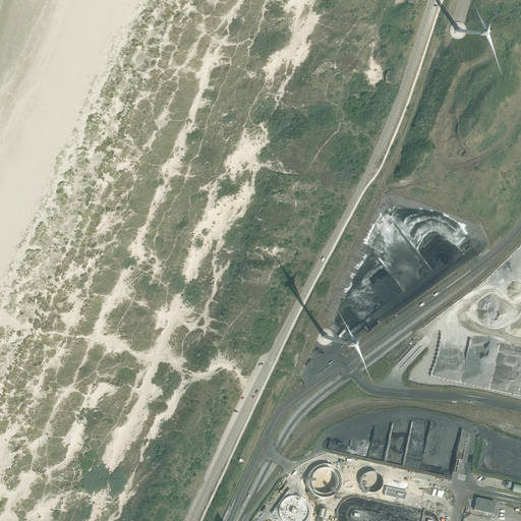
[(449,30),(449,31),(449,32),(449,33),(450,33),(450,34),(450,35),(451,36),(452,37),(452,38),(453,38),(454,38),(454,39),(455,39),(456,39),(457,40),(458,40),(459,40),(460,39),(461,39),(462,38),(463,38),(464,38),(464,37),(465,36),(466,35),(466,34),(466,33),(466,32),(467,31),(466,30),(466,29),(466,27),(466,26),(465,26),(465,25),(464,24),(463,23),(462,23),(462,22),(461,22),(460,22),(459,21),(458,21),(457,21),(456,22),(455,22),(454,22),(453,23),(452,24),(451,25),(450,26),(450,27),(450,29),(449,29),(449,30)]
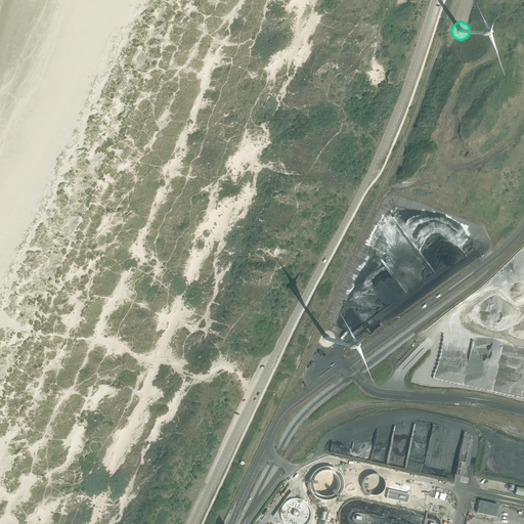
[(388,83),(397,84),(399,73),(390,71),(388,74),(388,75),(387,75),(387,76),(387,77),(387,78),(388,78),(388,79),(388,80),(388,83)]
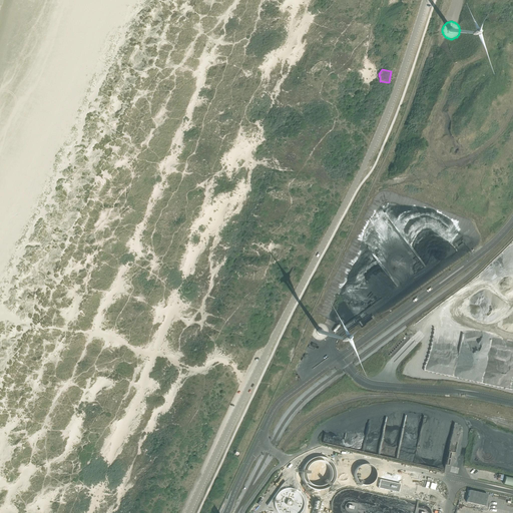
[(423,480),(384,472),(381,483),(420,491),(423,480)]
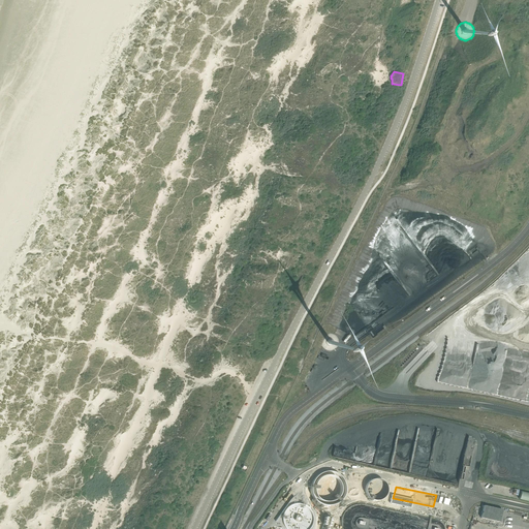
[(528,492),(521,491),(519,499),(528,500),(528,492)]
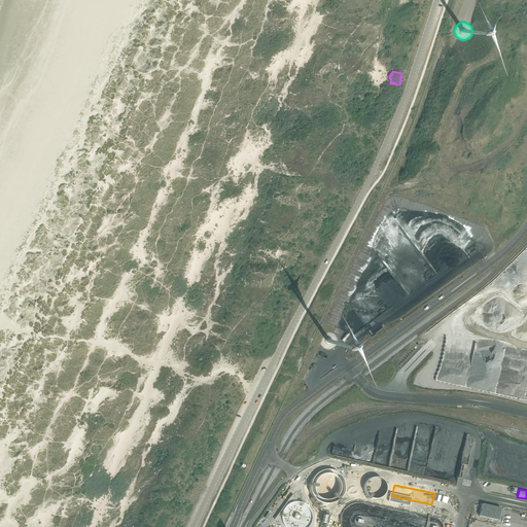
[(425,503),(425,504),(424,510),(446,515),(447,508),(431,505),(425,503)]
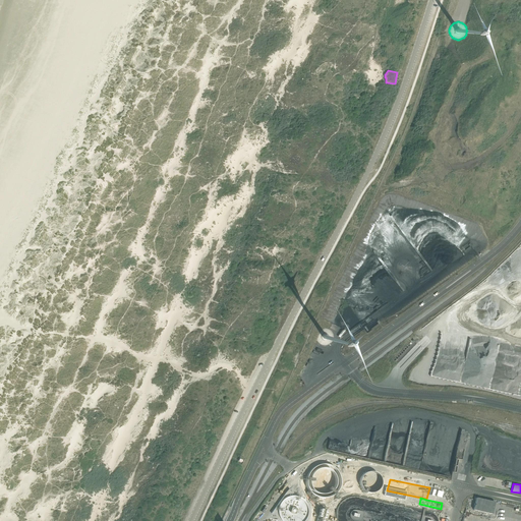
[(495,502),(476,498),(473,510),(491,514),(495,502)]
